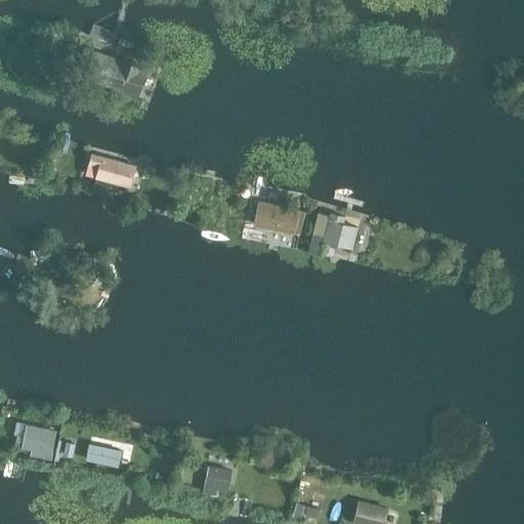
[(61,44),(66,34),(52,29),(48,40),(61,44)]
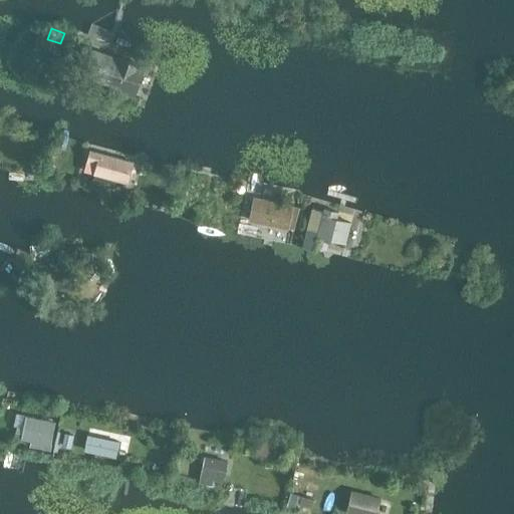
[(139,99),(150,67),(97,50),(88,78),(123,90),(122,94),(139,99)]
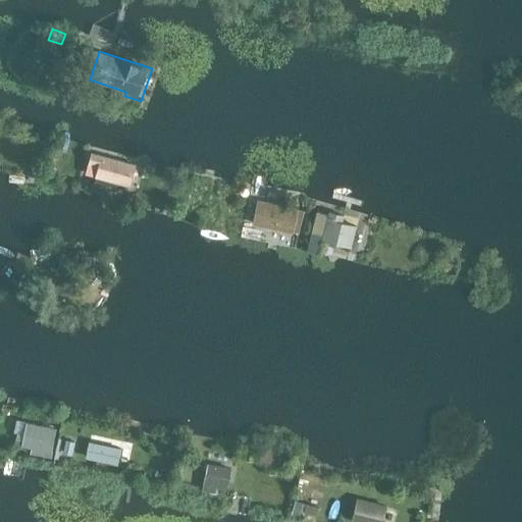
[(132,186),(137,165),(92,153),(90,164),(99,166),(97,175),(132,186)]
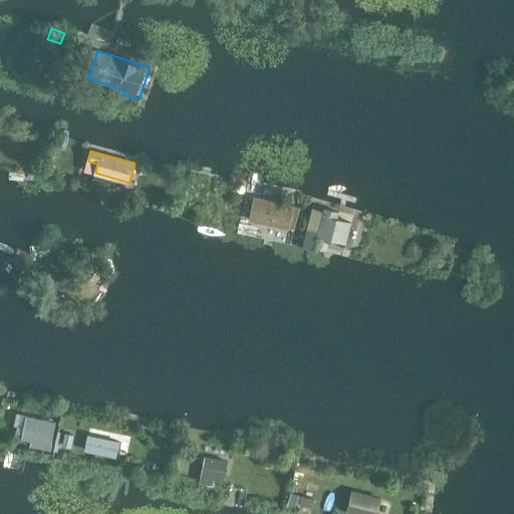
[(291,205),(262,199),(261,203),(253,201),(250,213),(259,215),(257,221),(286,227),(291,205)]
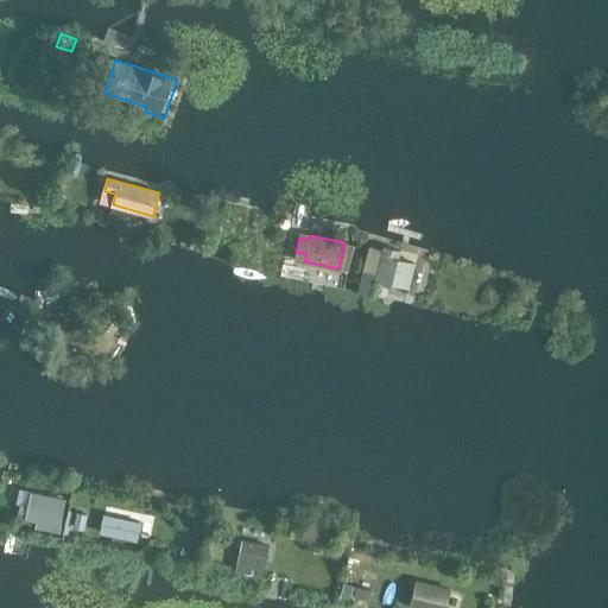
[(401,249),(382,245),(381,248),(369,246),(358,292),(369,296),(375,278),(409,286),(415,261),(399,258),(401,249)]
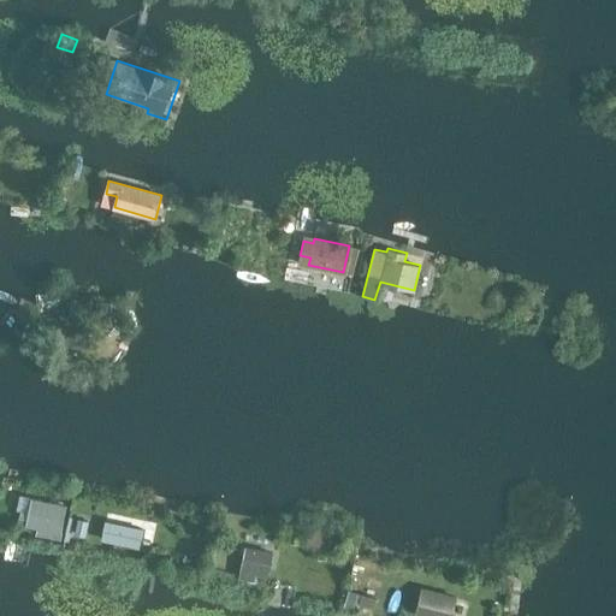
[(60,540),(61,533),(60,533),(66,505),(31,498),(25,526),(36,529),(35,534),(60,540)]
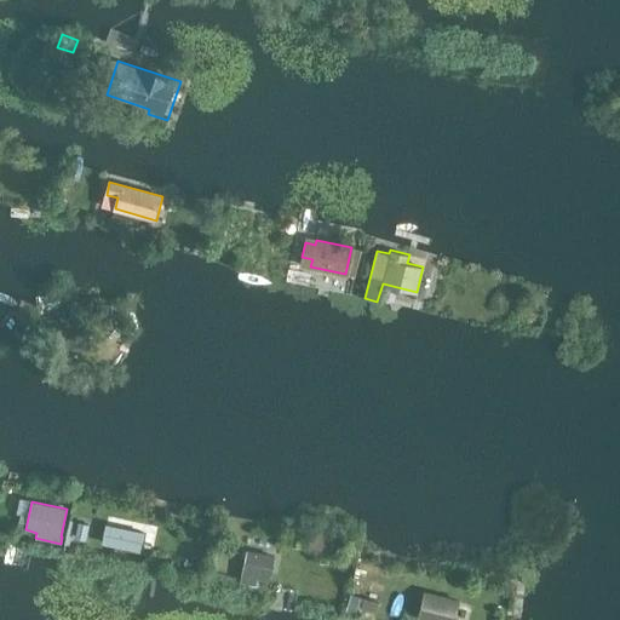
[(85,539),(89,522),(80,521),(76,538),(85,539)]
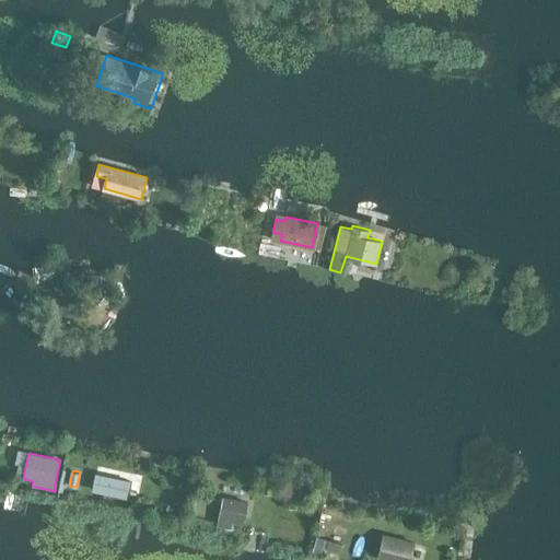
[(93,490),(126,498),(129,479),(102,474),(101,479),(96,478),(93,490)]
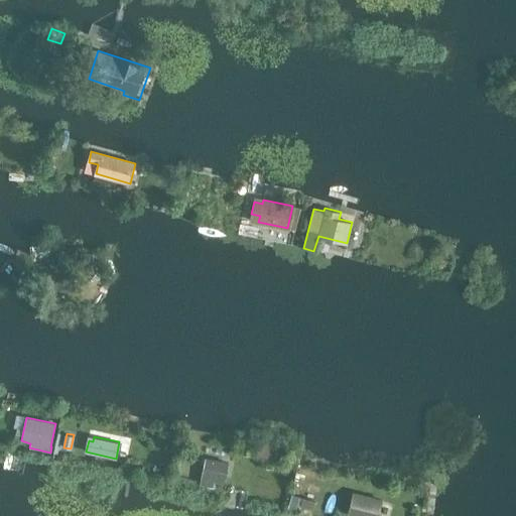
[(225,484),(229,464),(205,459),(200,484),(214,487),(215,482),(225,484)]
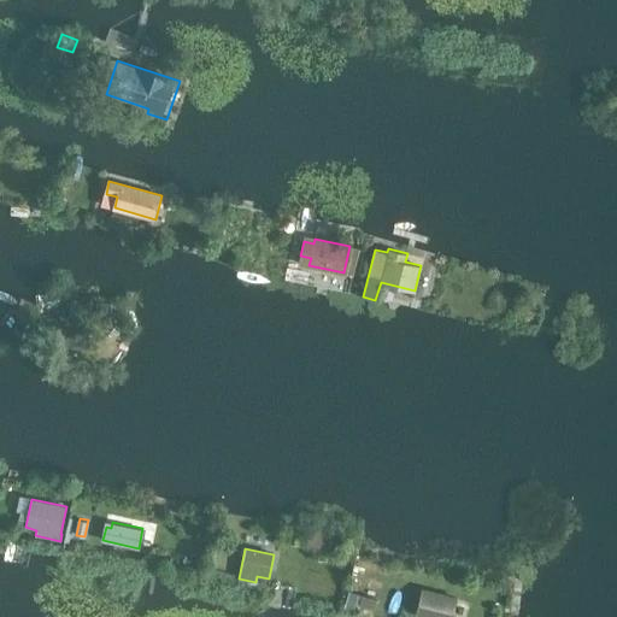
[(422,616),(450,616),(456,599),(422,591),(416,615),(422,616)]
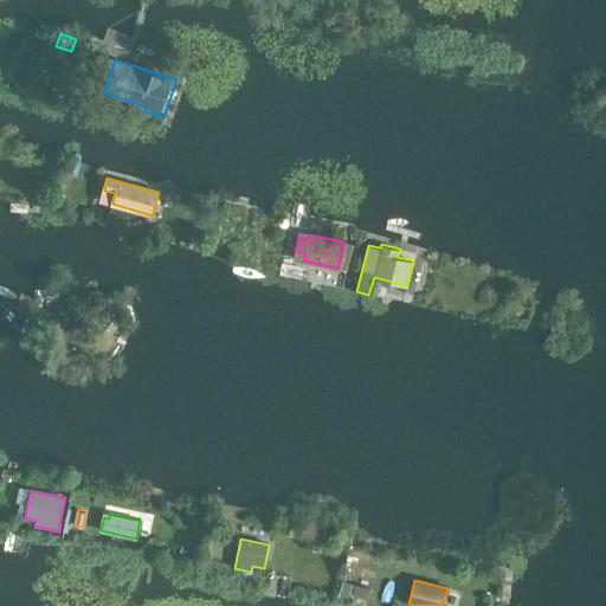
[(367,598),(369,588),(354,585),(350,584),(348,593),(352,594),(367,598)]
